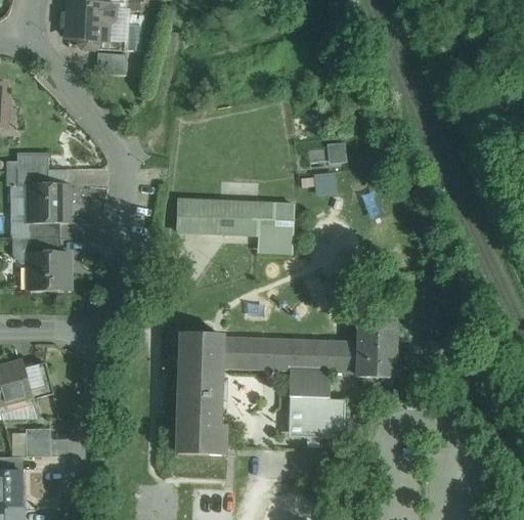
[(107,1),(89,0),(71,0),(69,36),(79,37),(79,42),(83,46),(94,46),(98,43),(99,38),(105,38),(106,20),(113,15),(113,8),(107,2),(107,1)]
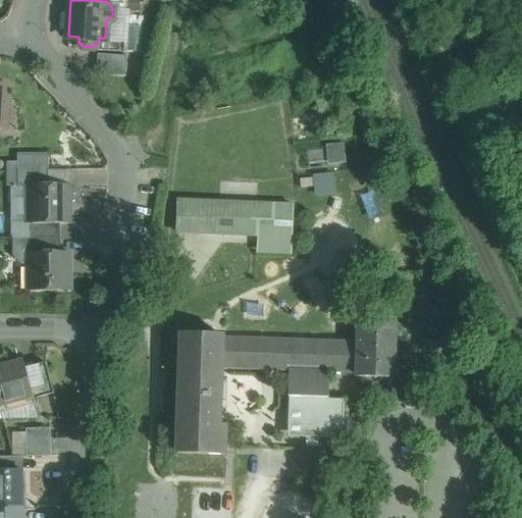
[(103,48),(101,64),(124,67),(126,52),(103,48)]
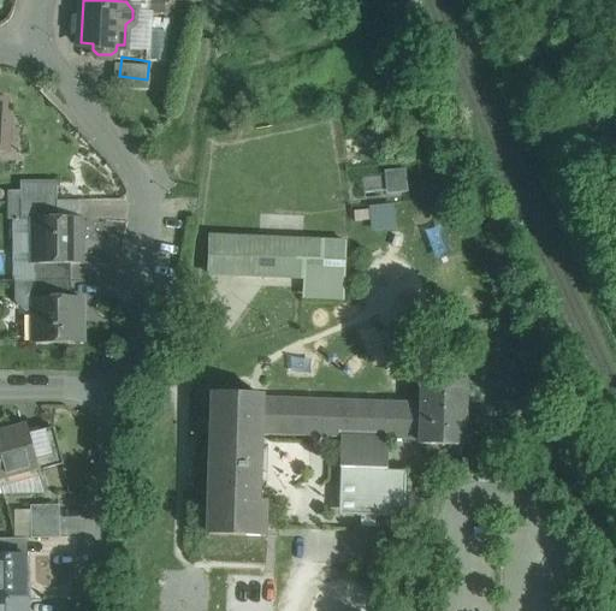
[(365,185),(386,185),(385,165),(365,165),(365,185)]
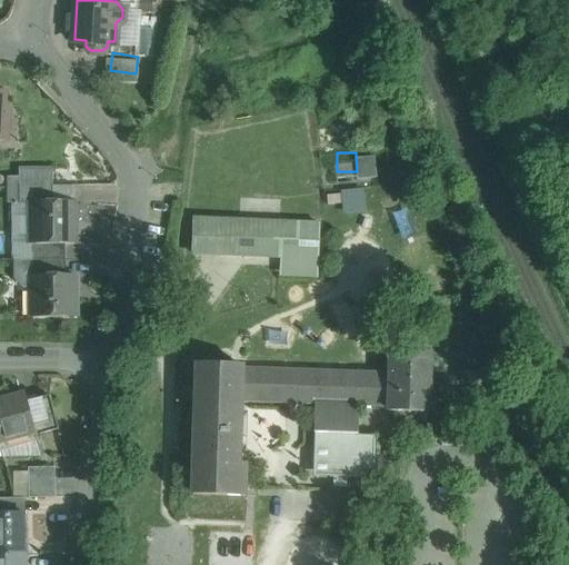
[(372,155),(357,156),(359,174),(375,172),(372,155)]
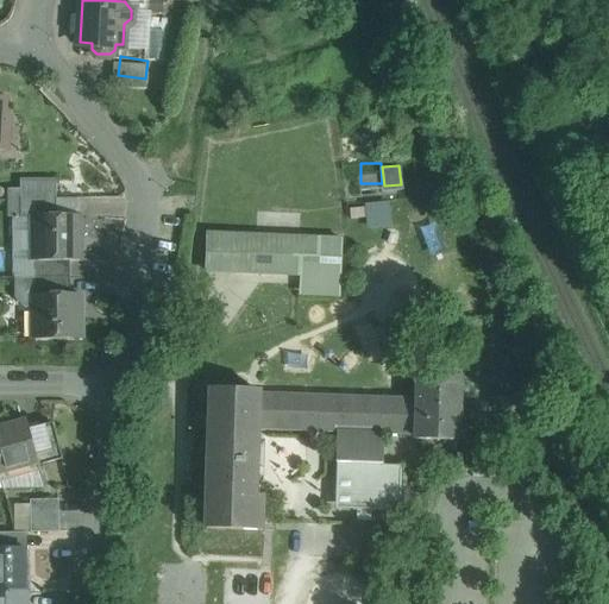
[(56,212),(56,195),(20,195),(20,213),(32,213),(32,212),(56,212)]
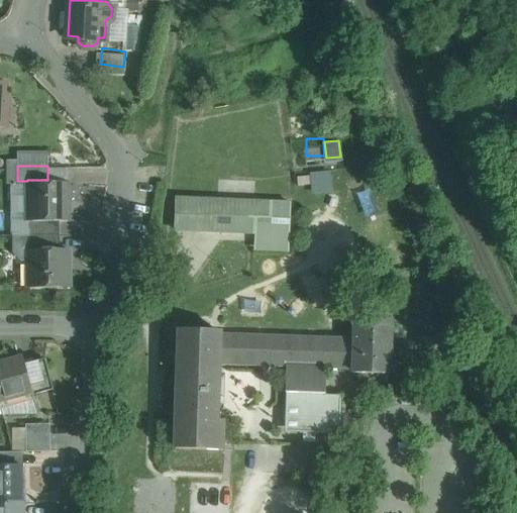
[(331,187),(330,166),(309,167),(310,188),(331,187)]
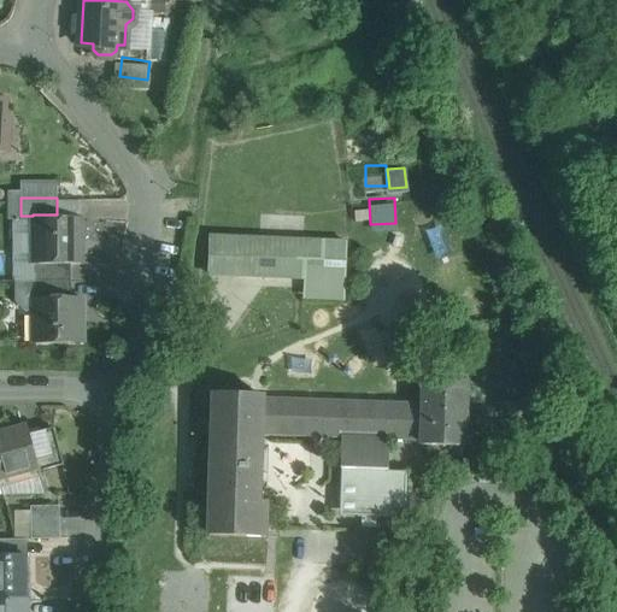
[(81,259),(81,215),(57,215),(33,215),(33,216),(33,260),(70,260),(81,259)]
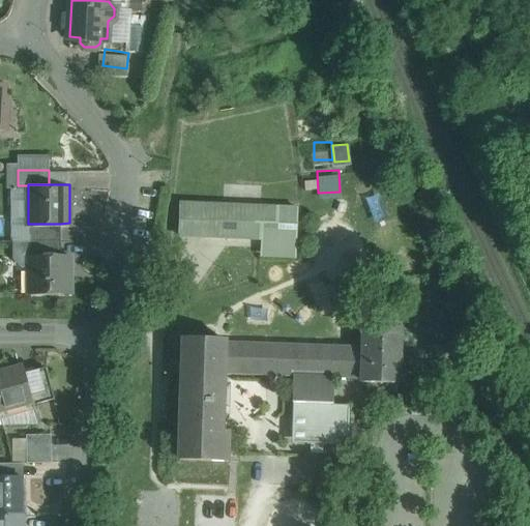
[(205,234),(206,201),(177,200),(176,233),(205,234)]
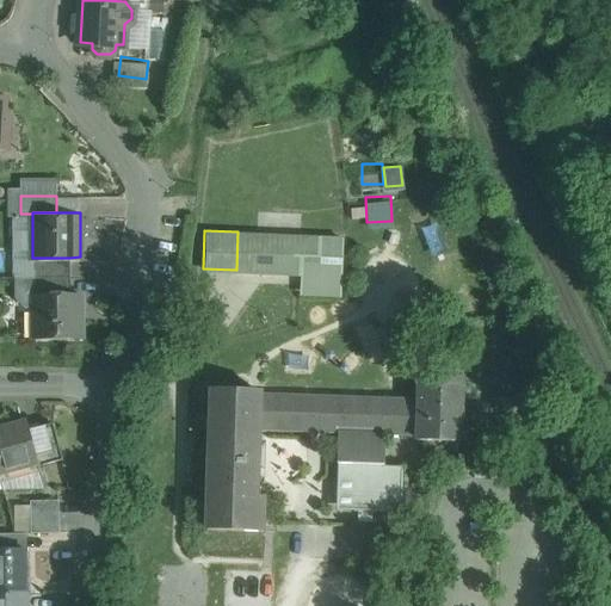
[(322,235),(238,232),(236,270),(307,272),(307,282),(320,283),(321,260),(322,235)]
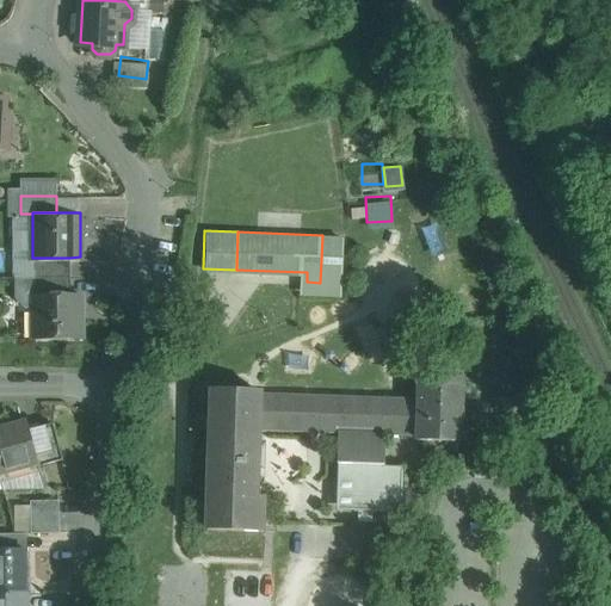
[(322,235),(321,260),(335,260),(337,235),(322,235)]
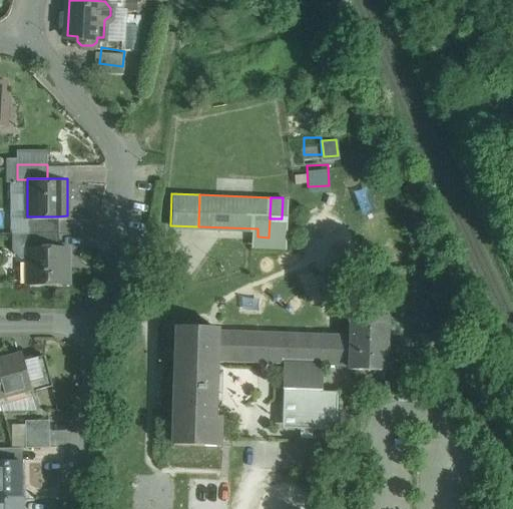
[(59,230),(58,216),(28,216),(29,230),(59,230)]
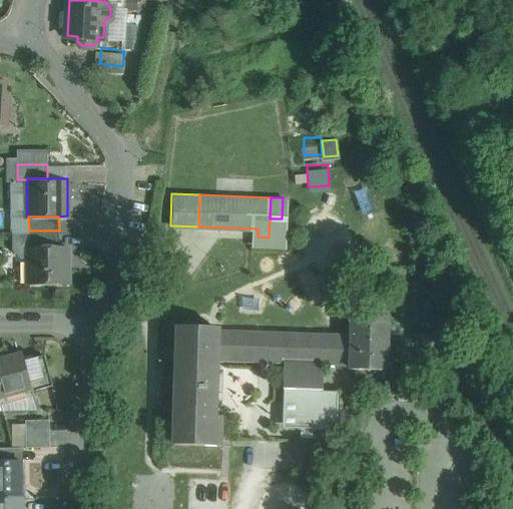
[(59,230),(29,230),(29,244),(59,244),(59,230)]
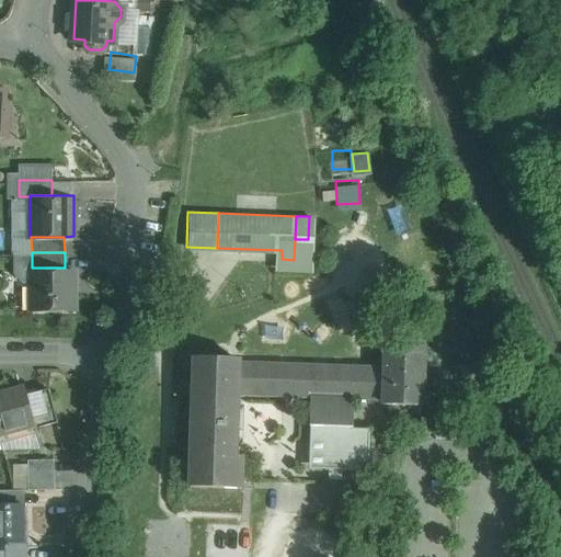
[(32,268),(31,268),(31,309),(75,309),(75,268),(65,268),(32,268)]
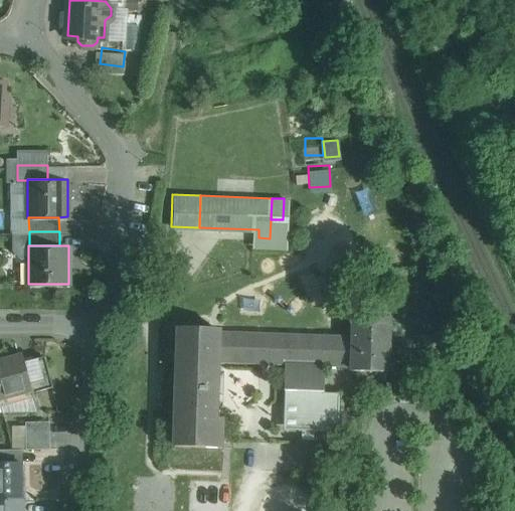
[(389,315),(354,314),(352,335),(352,363),(352,367),(391,369),(391,350),(387,350),(389,315)]
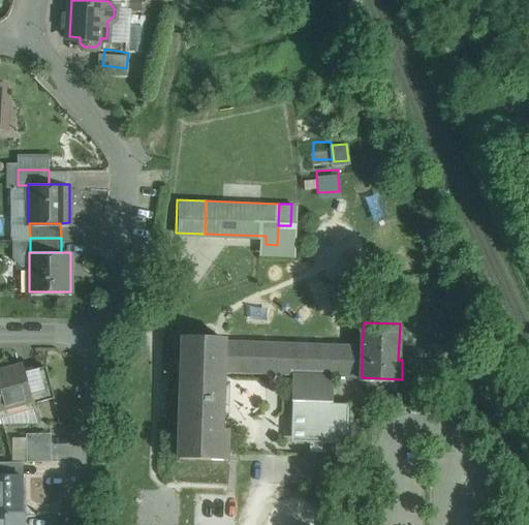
[(224,336),(183,335),(179,456),(227,457),(228,428),(221,428),(223,368),(224,339),(224,336)]
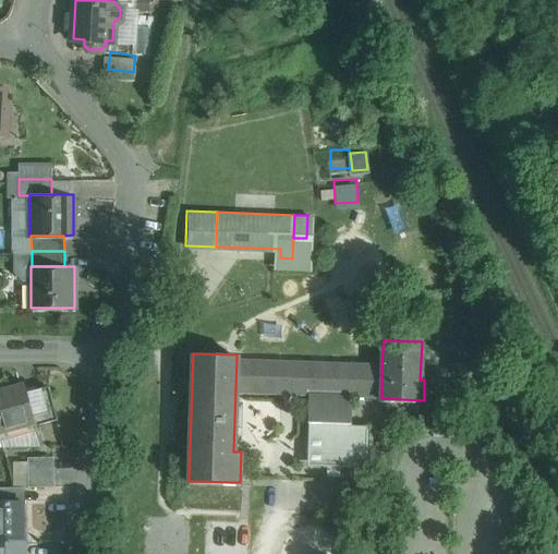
[(381,363),(237,358),(235,388),(308,392),(307,420),(308,420),(307,436),(324,436),(323,464),(342,465),(366,465),(367,453),(368,423),(351,423),(352,393),(381,394),(381,363)]
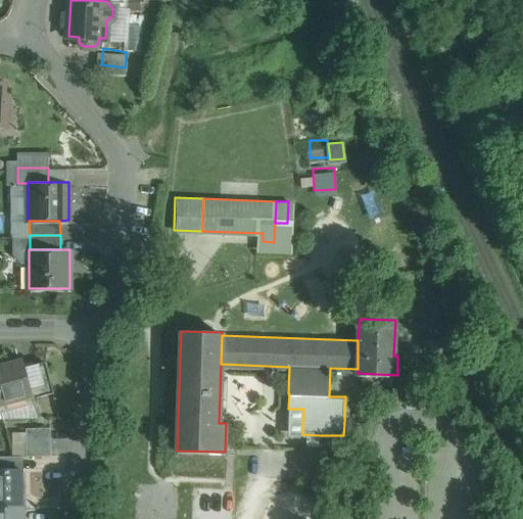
[(22,357),(0,362),(0,405),(33,395),(25,366),(22,357)]
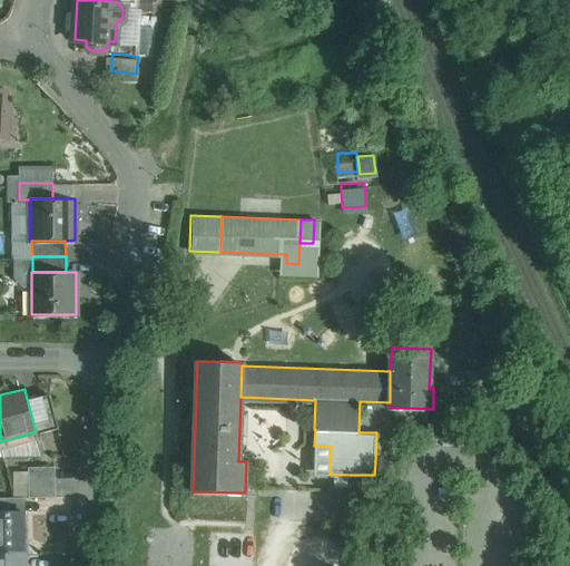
[(48,392),(27,399),(36,431),(57,426),(48,392)]
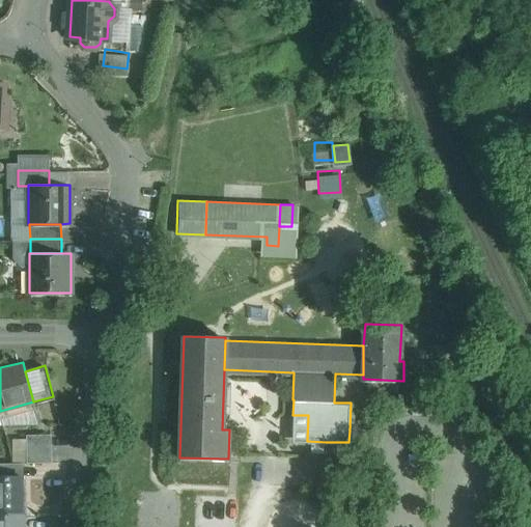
[(51,432),(26,433),(26,461),(51,461),(51,432)]
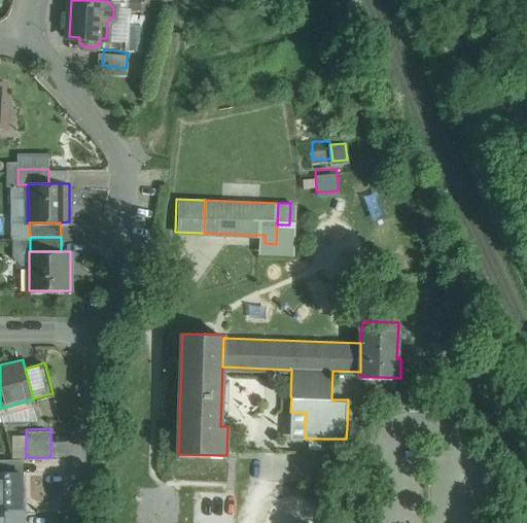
[(0,509),(24,509),(23,473),(0,472),(0,509)]
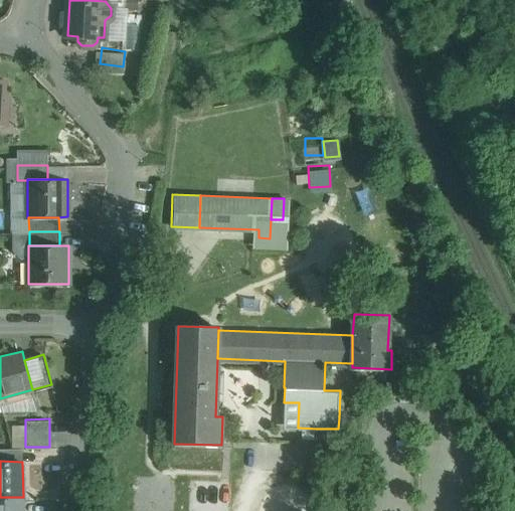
[(227,510),(229,478),(197,477),(195,510),(227,510)]
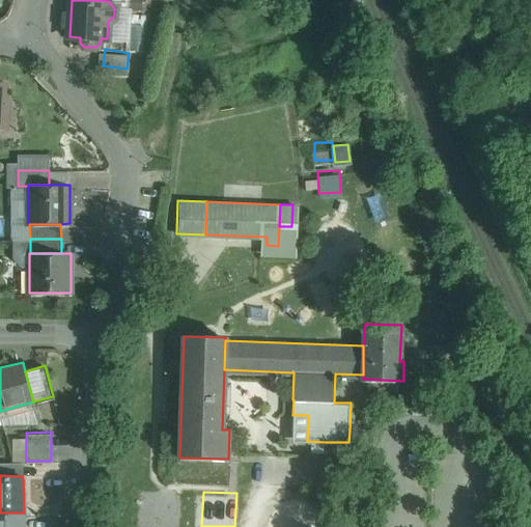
[(0,526),(23,526),(24,512),(0,512),(0,526)]
